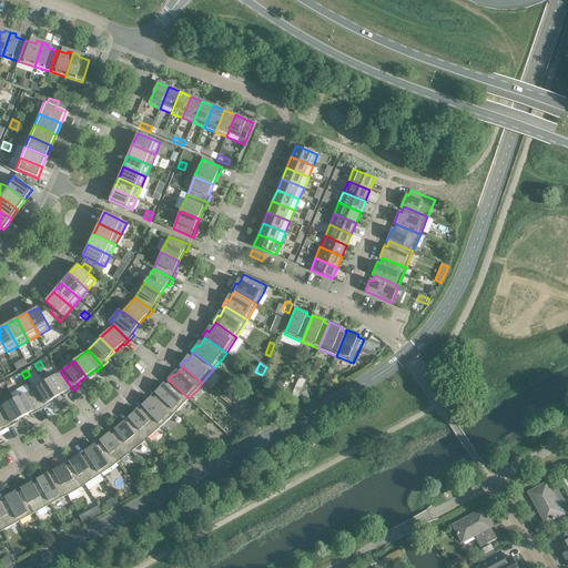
[(73,391),(60,372),(46,382),(56,398),(66,392),(67,394),(73,391)]
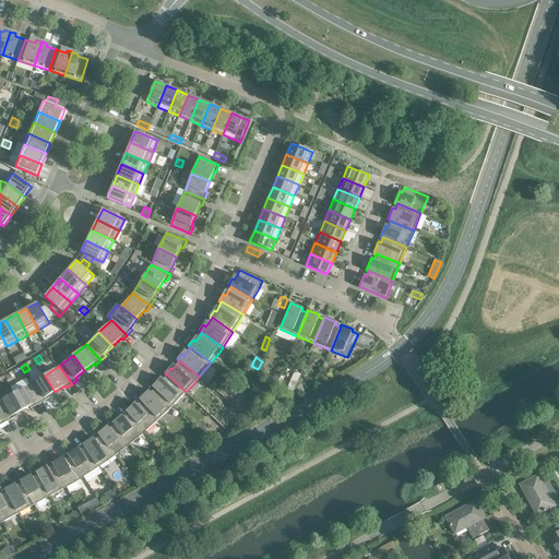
[(167,375),(166,375),(159,382),(157,381),(152,387),(154,389),(155,388),(174,405),(186,392),(167,375)]
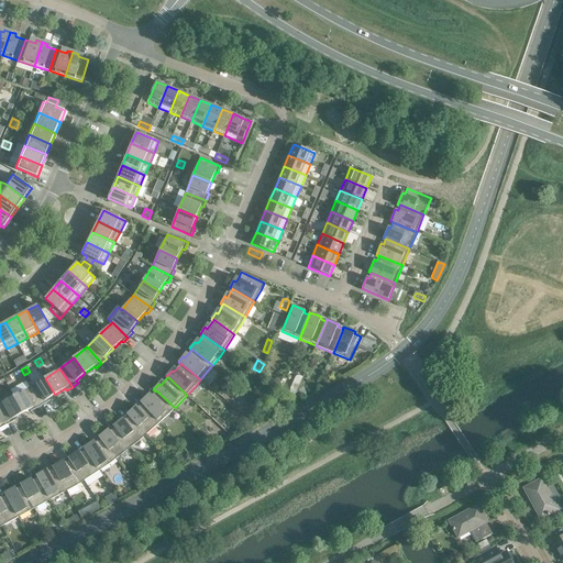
[(55,395),(45,378),(30,387),(41,407),(47,403),(45,400),(55,395)]
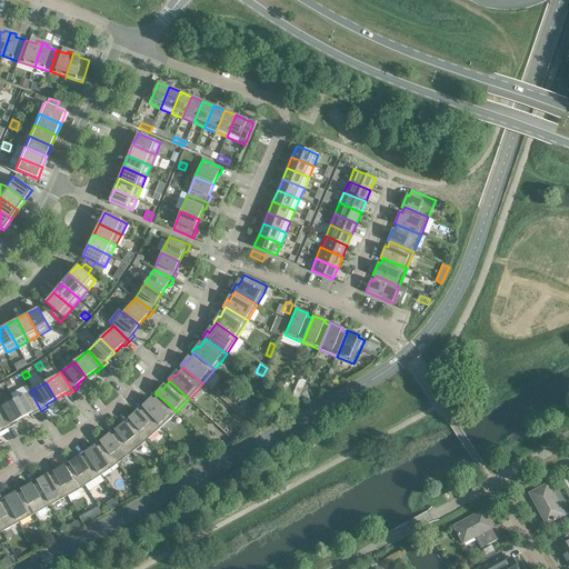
[(41,411),(30,391),(13,400),(23,418),(33,412),(35,415),(41,411)]
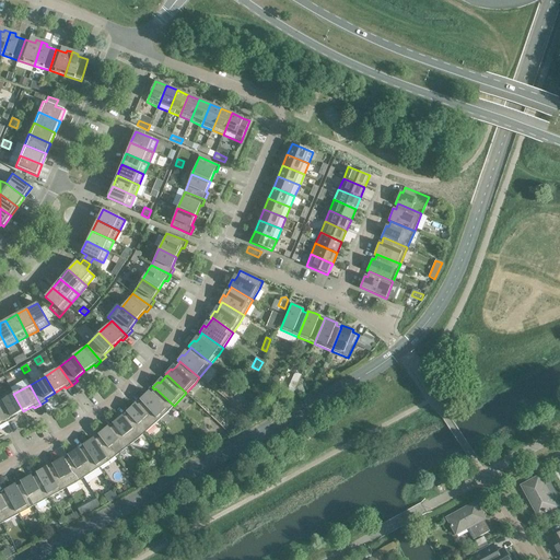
[(155,388),(154,389),(151,393),(148,396),(146,394),(140,399),(141,401),(142,401),(159,420),(167,412),(174,406),(155,388)]
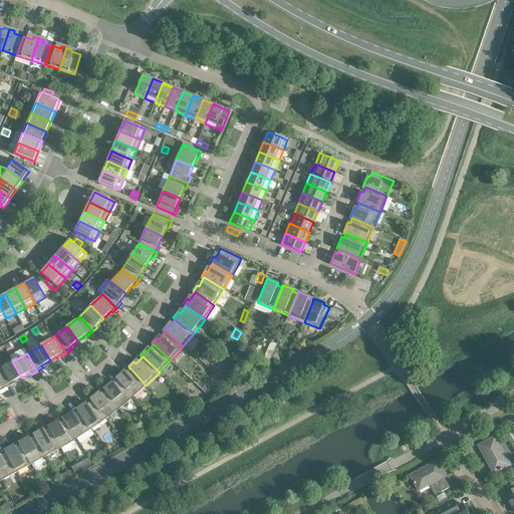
[(21,377),(12,361),(0,367),(0,373),(7,388),(13,384),(12,382),(21,377)]
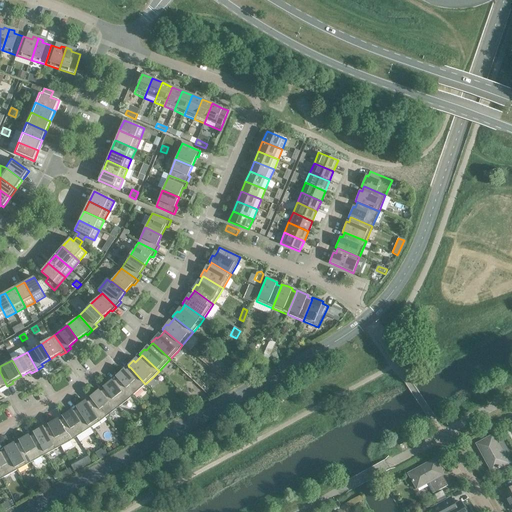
[(130,367),(129,367),(122,373),(121,372),(115,377),(117,378),(133,395),(145,384),(130,367)]
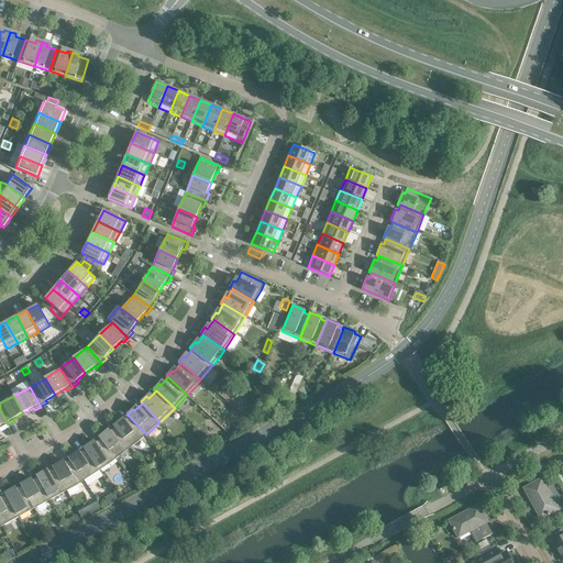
[(129,416),(124,420),(121,422),(119,420),(112,426),(114,428),(114,427),(131,448),(140,440),(146,434),(129,416)]
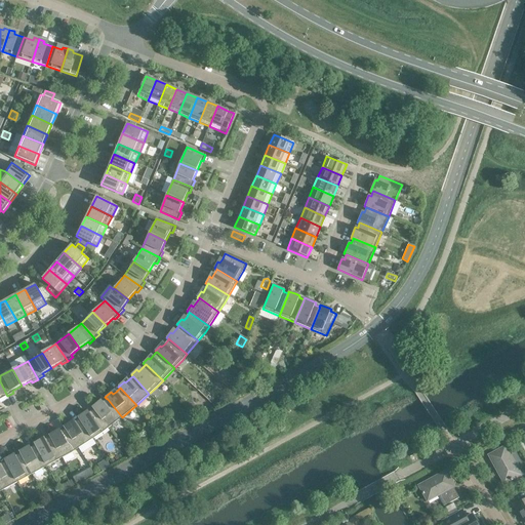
[(225,396),(219,399),(223,404),(228,401),(225,396)]
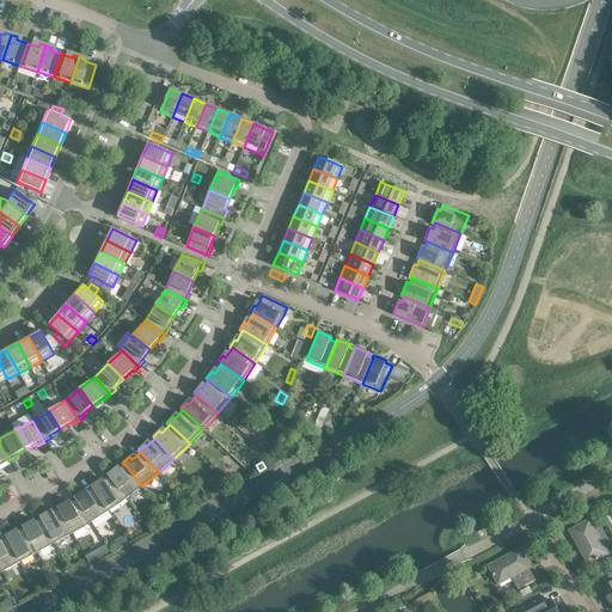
[(124,464),(124,465),(116,472),(114,470),(106,475),(109,477),(127,499),(142,487),(124,464)]
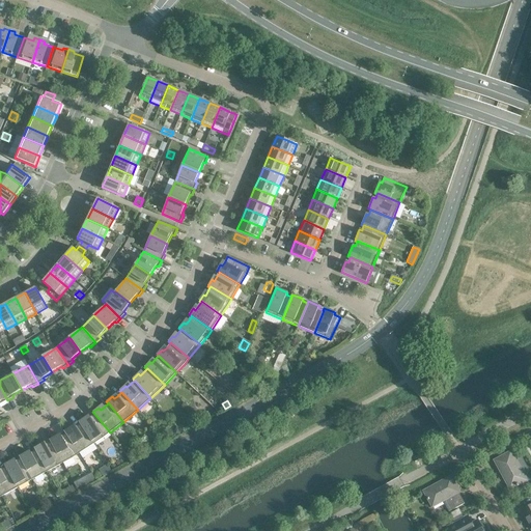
[(207,412),(200,416),(203,421),(211,417),(207,412)]
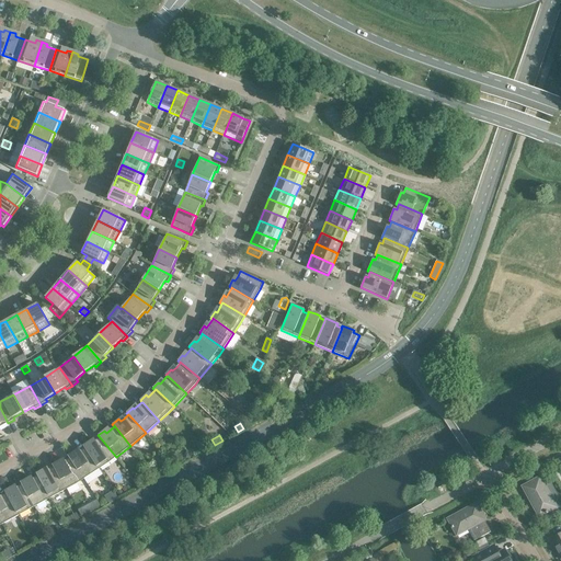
[(100,437),(95,441),(91,444),(90,442),(83,446),(84,448),(84,447),(99,469),(109,462),(116,457),(100,437)]
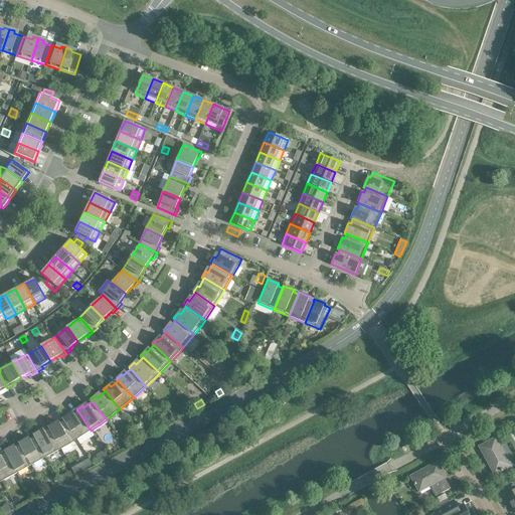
[(185,406),(185,408),(188,412),(193,407),(188,402),(185,406)]
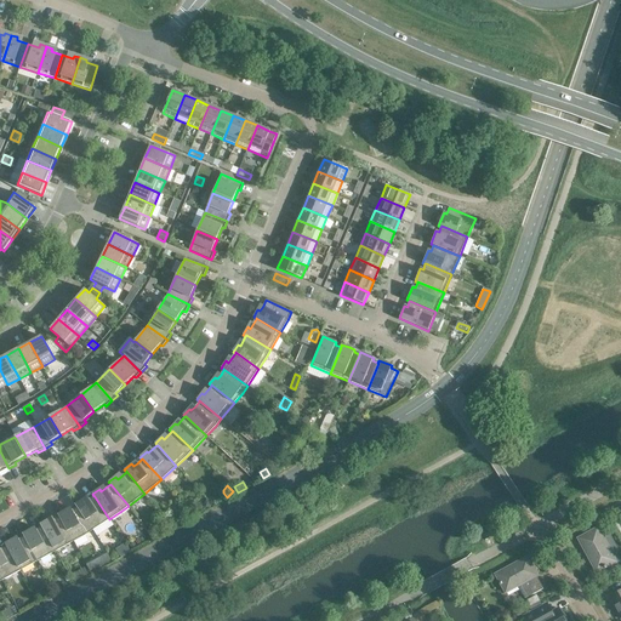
[(93,495),(93,496),(84,502),(83,500),(75,505),(77,507),(77,506),(92,530),(109,519),(93,495)]
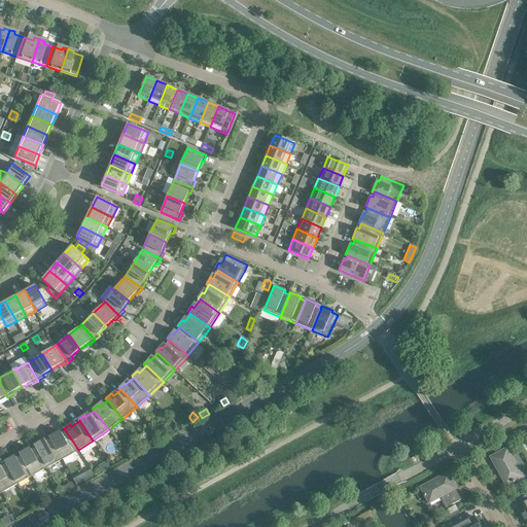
[(65,429),(65,430),(61,432),(57,435),(56,433),(49,436),(50,438),(62,459),(72,454),(78,450),(65,429)]
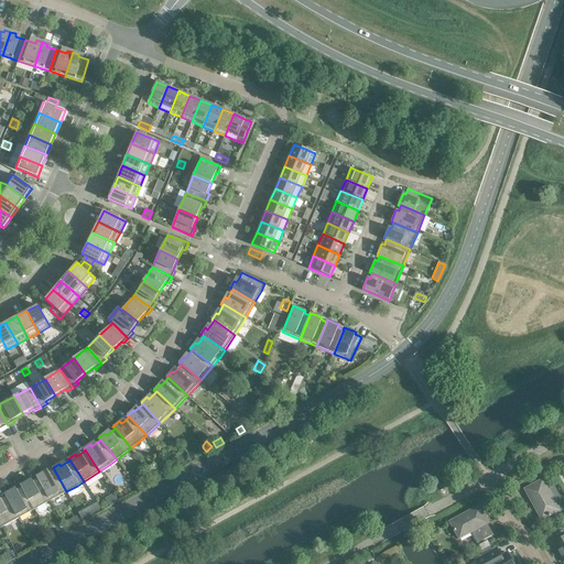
[(54,469),(44,475),(43,472),(36,476),(38,478),(39,478),(51,500),(66,491),(54,469)]
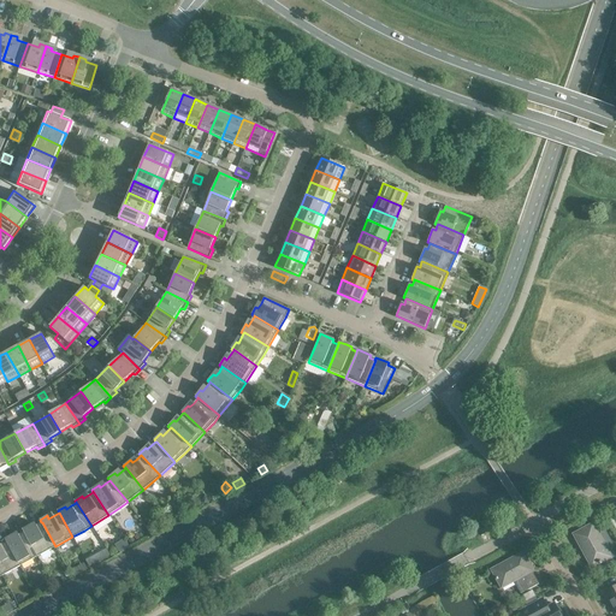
[(42,522),(41,522),(31,528),(30,525),(22,529),(23,532),(24,532),(37,556),(55,546),(42,522)]
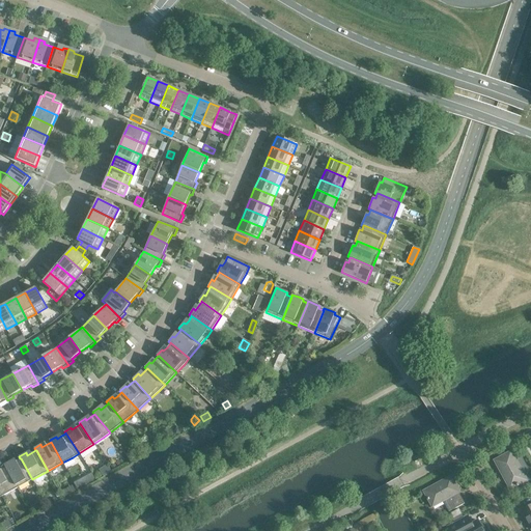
[(510,451),(502,456),(503,458),(496,464),(510,490),(519,485),(516,482),(525,478),(528,485),(530,483),(530,474),(525,464),(519,467),(510,451)]
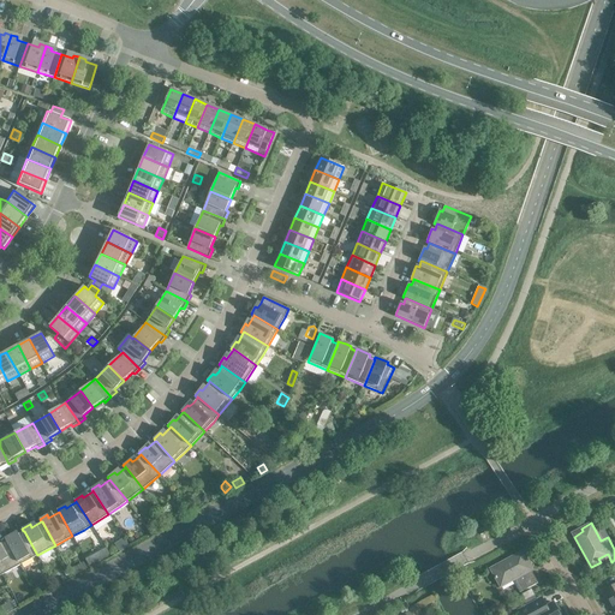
[(24,531),(23,531),(13,537),(12,533),(5,538),(6,541),(19,565),(37,555),(24,531)]
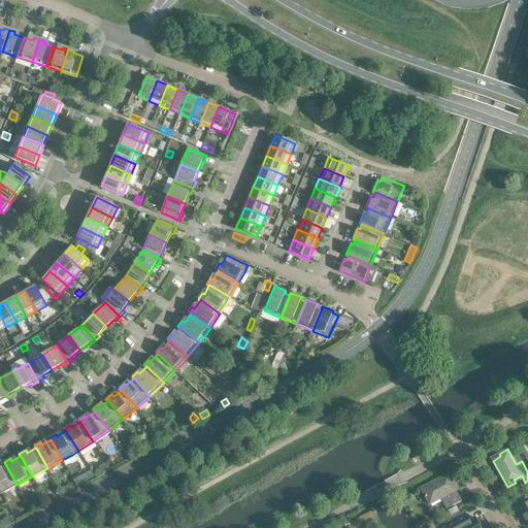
[(106,463),(98,468),(103,475),(110,470),(106,463)]
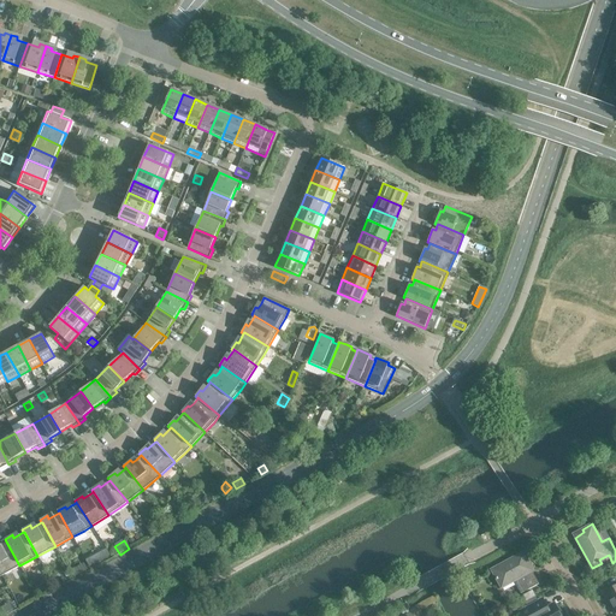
[(6,542),(0,544),(0,572),(3,575),(19,566),(6,542)]
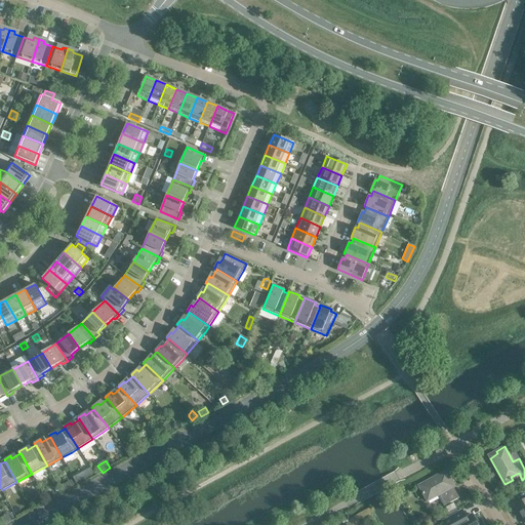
[(446,471),(418,486),(428,501),(438,495),(444,506),(449,503),(443,492),(454,486),(446,471)]
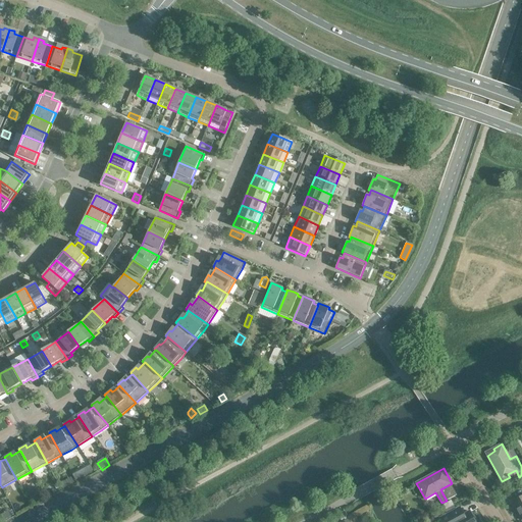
[(79,472),(72,475),(75,481),(82,478),(79,472)]
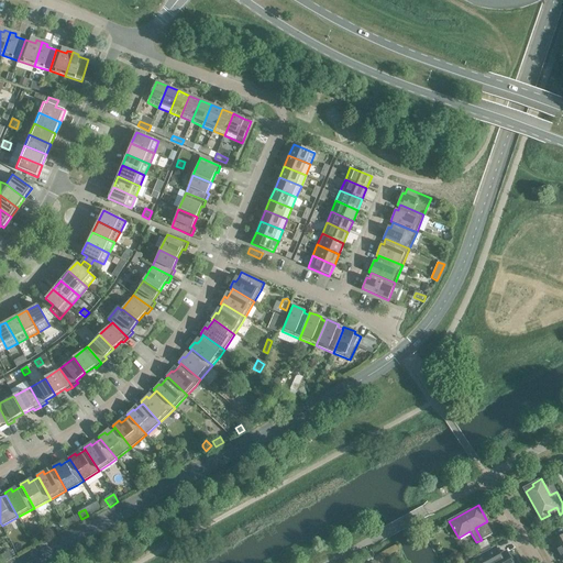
[(562,536),(552,541),(562,561),(562,536)]
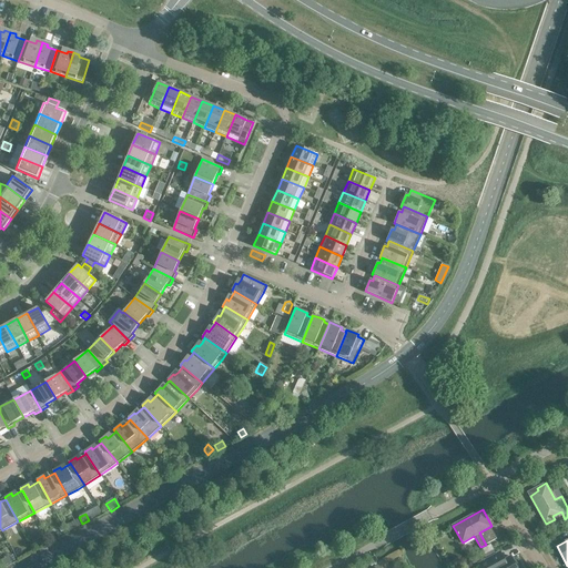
[(500,553),(479,564),(480,567),(516,567),(510,557),(505,560),(500,553)]
